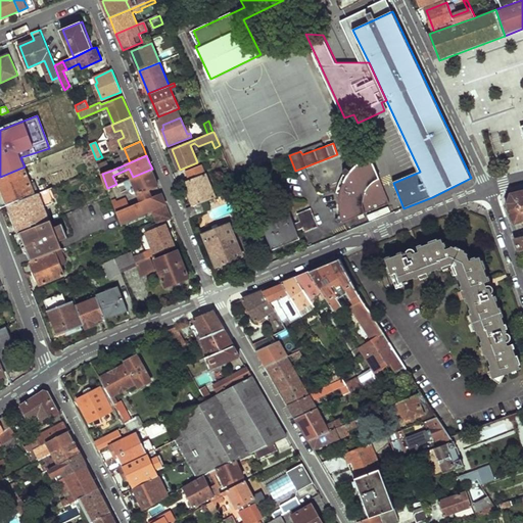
[(351,170),(347,176),(351,179),(360,169),(373,160),(371,156),(365,159),(358,163),(351,170)]
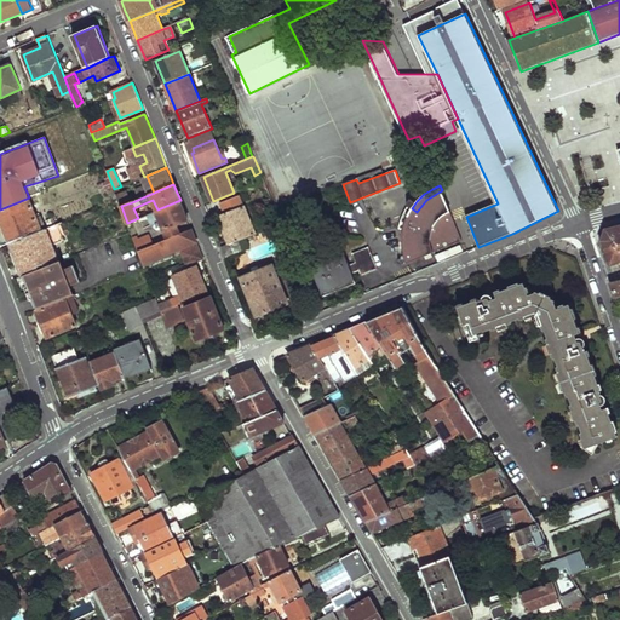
[(127,190),(116,195),(119,200),(121,206),(132,202),(127,190)]
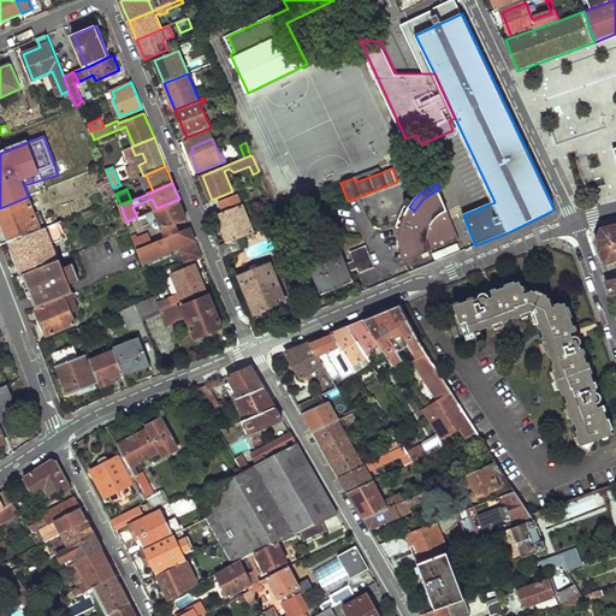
[(448,211),(439,189),(424,199),(414,211),(409,207),(406,205),(401,212),(400,217),(397,221),(396,227),(401,227),(400,231),(398,242),(401,254),(403,262),(430,252),(428,248),(428,246),(427,242),(427,240),(427,234),(428,230),(430,227),(431,225),(432,223),(434,220),(436,218),(438,215),(440,214),(443,213),(445,212),(448,211)]
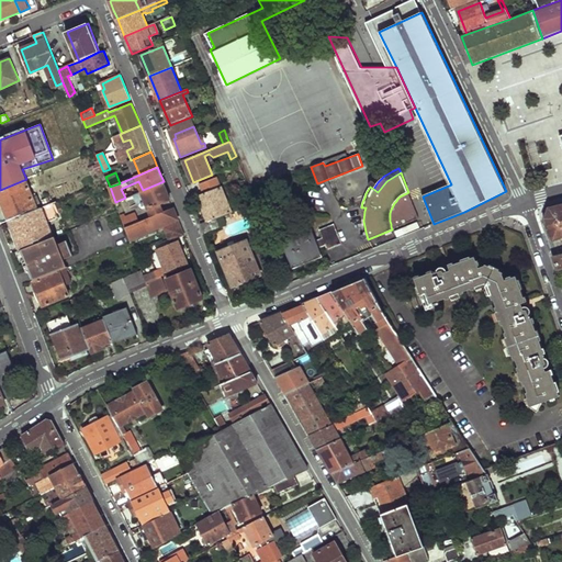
[(26,179),(0,190),(0,200),(9,220),(38,209),(26,179)]
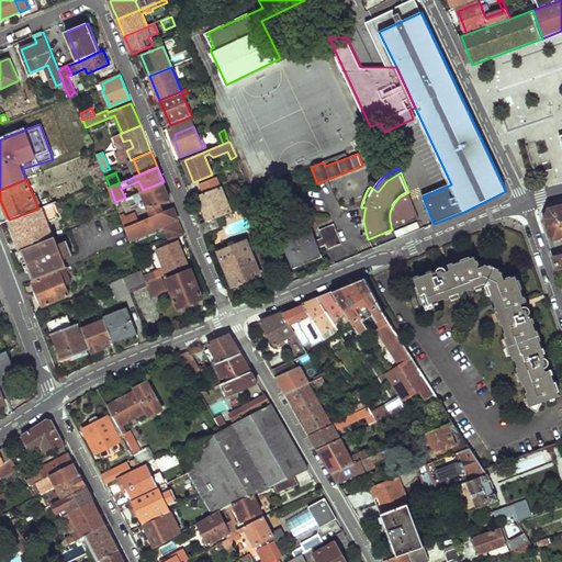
[(246,180),(242,182),(246,193),(250,191),(246,180)]
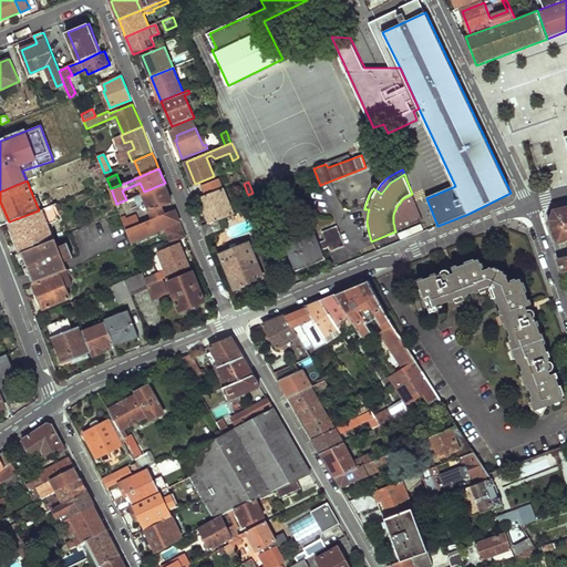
[(165,183),(144,192),(143,193),(150,210),(162,206),(172,202),(168,193),(165,183)]
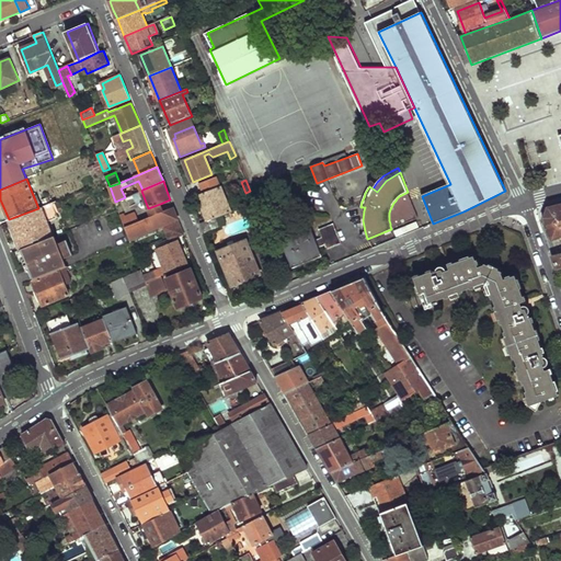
[(220,187),(198,196),(208,221),(217,218),(230,213),(220,187)]
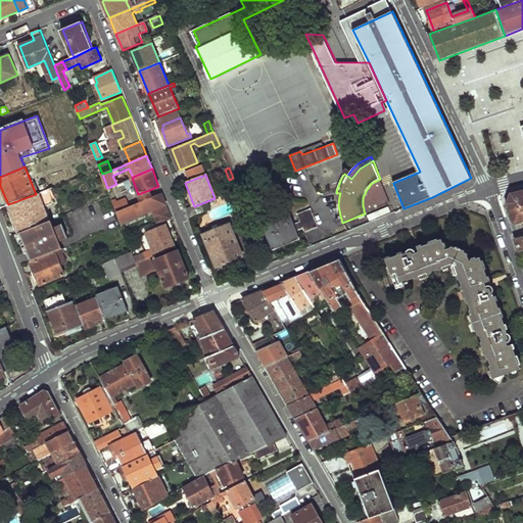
[(382,185),(380,179),(378,180),(376,181),(374,182),(372,183),(370,185),(369,187),(367,189),(366,191),(365,193),(364,195),(363,198),(363,203),(363,205),(364,208),(364,210),(365,214),(372,210),(371,207),(371,205),(371,203),(371,201),(371,199),(372,197),(373,195),(374,193),(375,192),(376,190),(377,189),(379,187),(380,186),(382,185)]
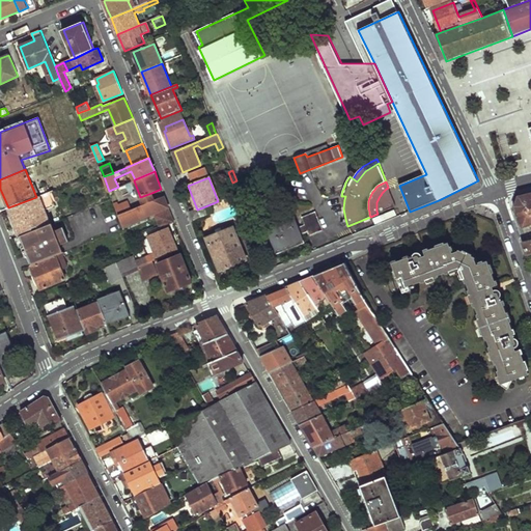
[(376,211),(378,214),(396,205),(388,188),(386,189),(385,190),(383,192),(382,193),(381,195),(380,196),(379,198),(378,200),(376,202),(376,204),(376,206),(376,208),(376,211)]
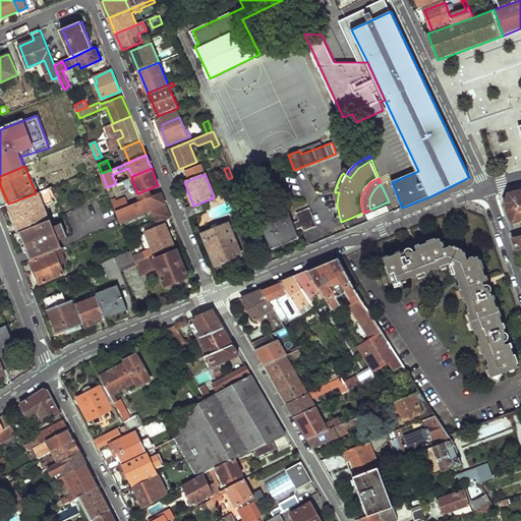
[(36,193),(8,204),(19,232),(22,231),(50,220),(44,206),(54,201),(48,188),(36,193)]
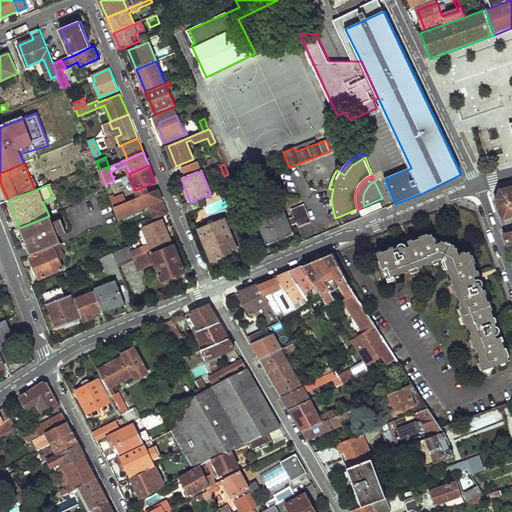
[(232,185),(224,188),(226,193),(234,190),(232,185)]
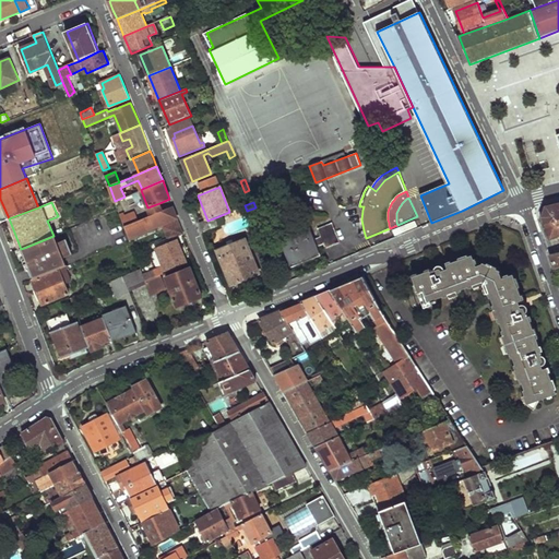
[(159,203),(147,207),(151,215),(163,210),(159,203)]
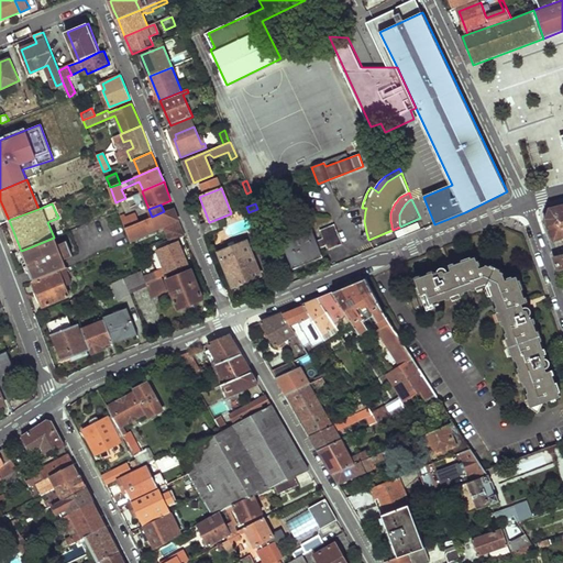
[(552,236),(553,241),(562,236),(562,205),(550,208),(545,219),(552,236)]
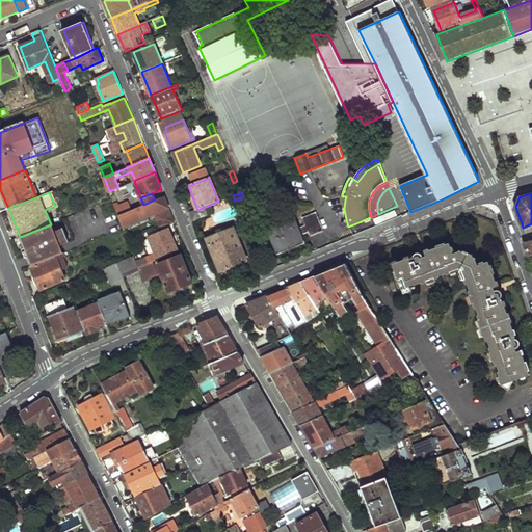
[(143,205),(131,210),(118,215),(125,231),(128,229),(127,224),(168,208),(168,206),(164,196),(155,200),(143,205)]
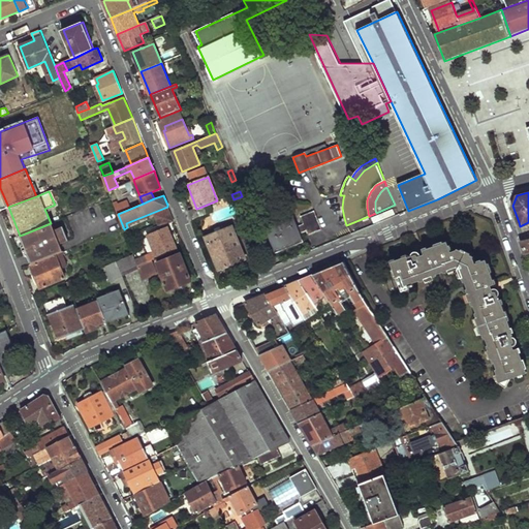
[(127,201),(119,205),(117,201),(114,203),(118,214),(130,209),(127,201)]
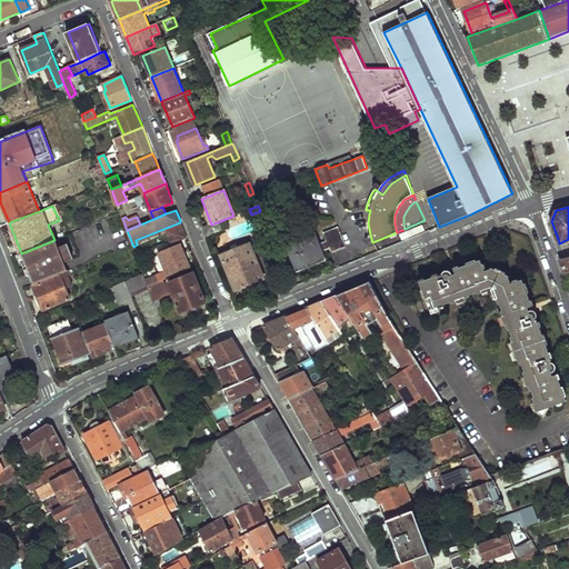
[(211,225),(203,227),(208,238),(225,232),(220,221),(211,225)]
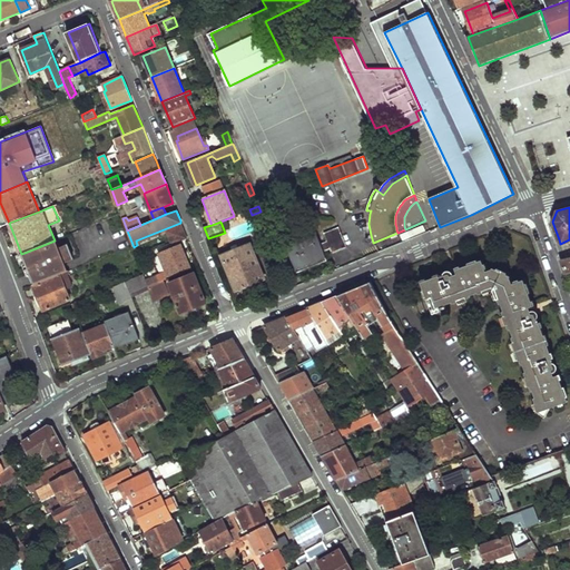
[(187,238),(182,224),(166,231),(172,244),(187,238)]
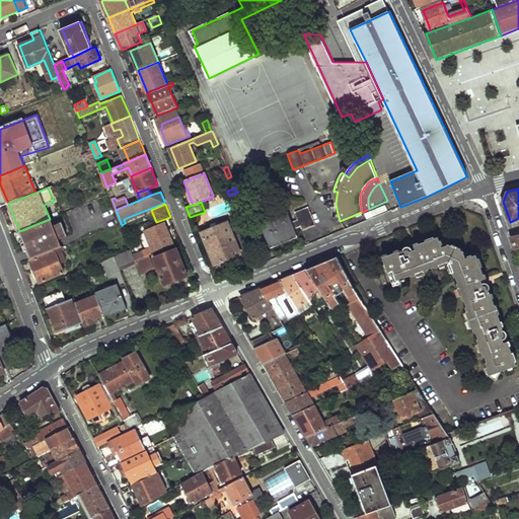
[(309,208),(296,213),(298,219),(301,227),(303,231),(316,225),(309,208)]
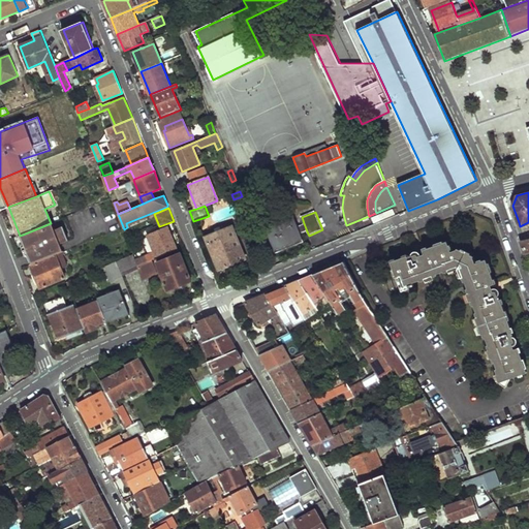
[(292,215),(261,227),(273,254),(304,242),(301,234),(298,226),(292,215)]
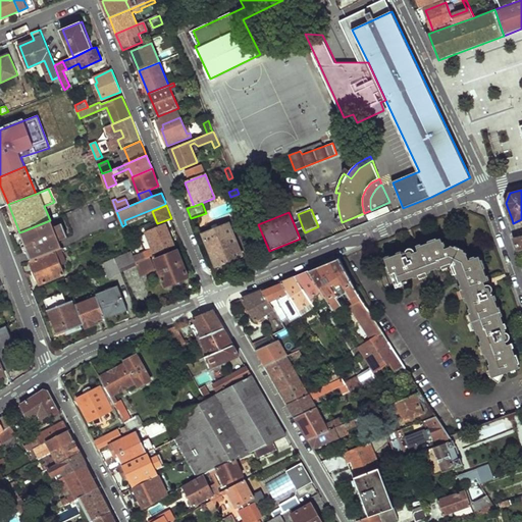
[(50,220),(22,231),(29,249),(39,245),(41,249),(61,241),(69,238),(64,223),(56,226),(52,219),(50,220)]
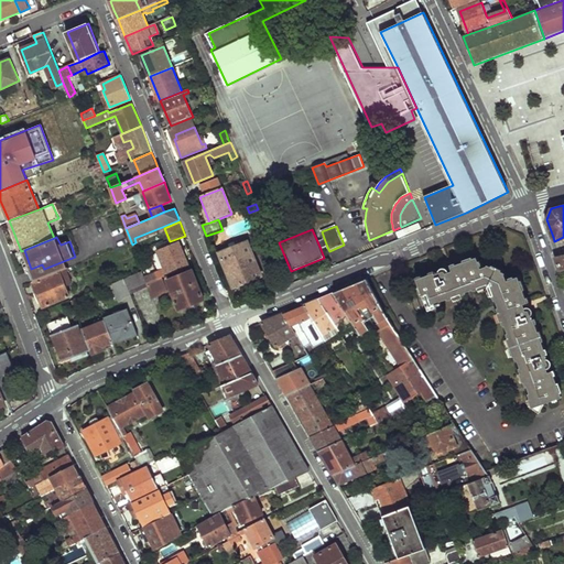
[(327,247),(324,238),(317,241),(321,249),(327,247)]
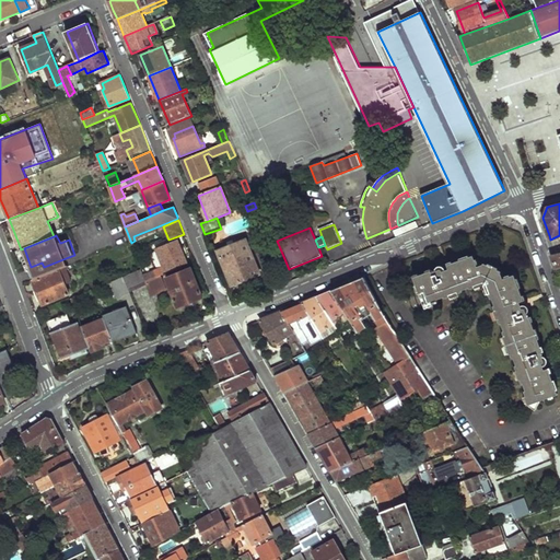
[(179,238),(156,248),(164,267),(144,275),(148,281),(162,275),(189,264),(179,238)]
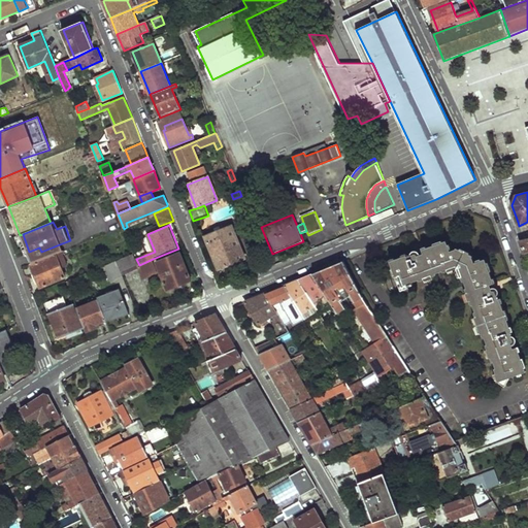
[(232,227),(205,238),(219,269),(244,259),(232,227)]
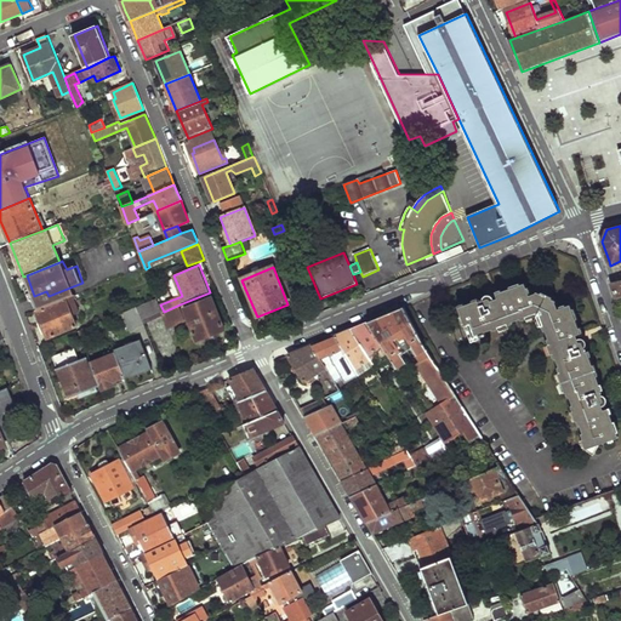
[(27,275),(23,277),(36,309),(75,292),(73,286),(49,296),(46,291),(34,296),(27,275)]
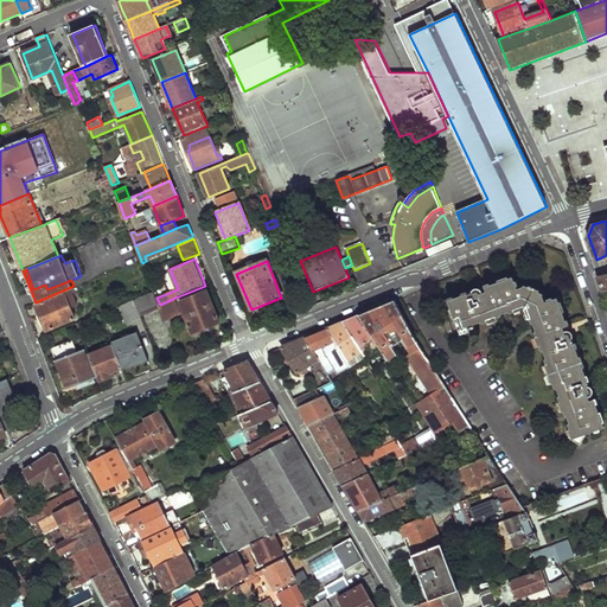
[(606,274),(596,276),(600,283),(602,289),(606,288),(606,274)]
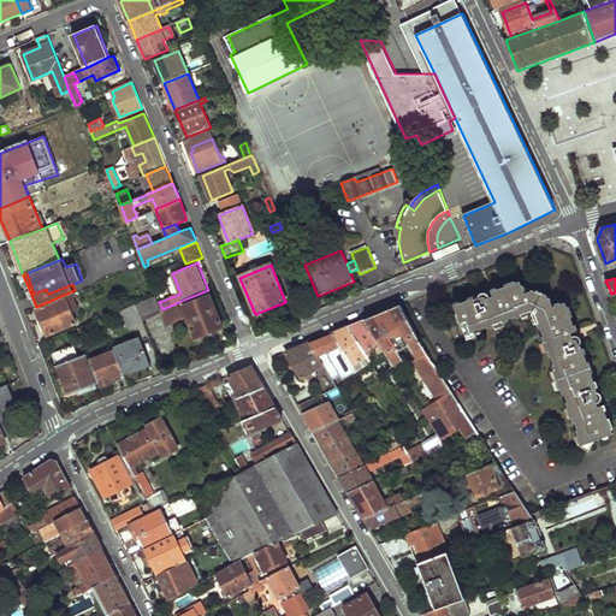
[(455,314),(458,323),(461,321),(465,335),(474,331),(475,336),(480,333),(479,330),(489,326),(489,329),(507,321),(507,320),(516,317),(517,318),(534,312),(540,327),(542,331),(543,331),(545,337),(544,338),(551,357),(552,357),(555,365),(554,365),(560,379),(557,379),(563,395),(566,395),(568,403),(567,404),(568,409),(570,409),(573,415),(570,416),(573,422),(574,422),(576,430),(575,430),(581,446),(591,450),(596,439),(605,436),(606,438),(611,436),(610,434),(615,433),(614,430),(615,427),(612,422),(611,422),(609,415),(610,415),(608,408),(606,409),(600,394),(602,392),(600,385),(598,386),(594,377),(597,377),(592,366),(591,366),(588,359),(590,359),(587,351),(585,351),(581,342),(580,336),(581,335),(579,329),(578,330),(575,323),(576,321),(573,311),(570,311),(569,307),(564,308),(563,306),(557,308),(558,311),(556,311),(554,306),(554,303),(548,300),(546,297),(538,292),(535,294),(527,290),(526,294),(521,295),(520,292),(522,292),(520,286),(519,286),(516,282),(513,284),(511,282),(501,286),(501,288),(495,290),(493,288),(489,290),(489,292),(472,298),(472,297),(466,298),(466,301),(458,303),(458,301),(454,303),(457,314),(455,314)]
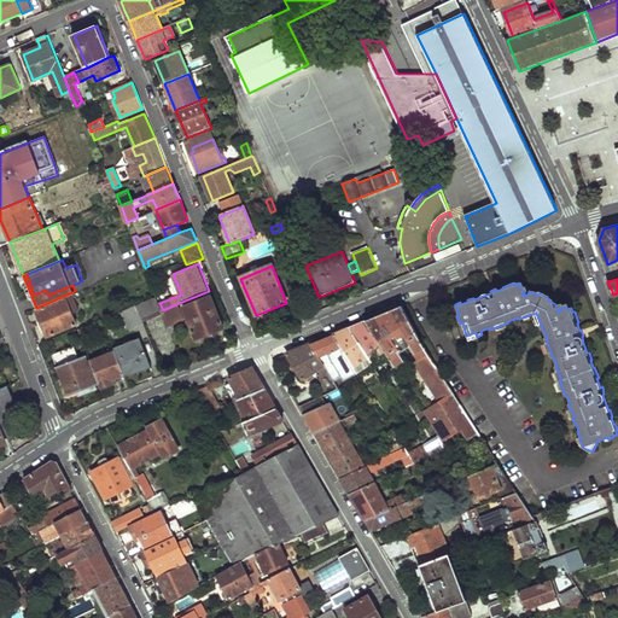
[(211,296),(185,307),(197,339),(225,328),(211,296)]
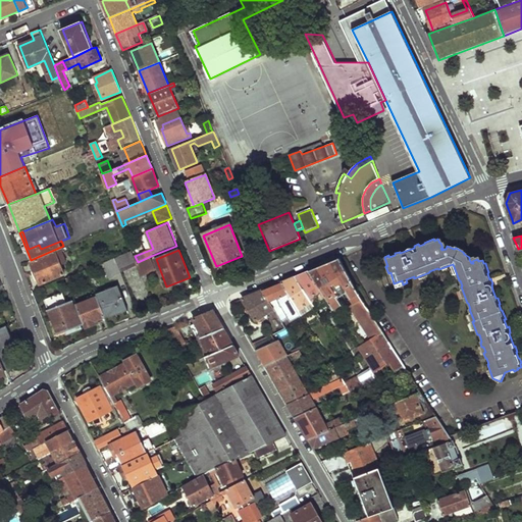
[(133,251),(115,257),(121,271),(138,264),(138,262),(135,256),(133,251)]
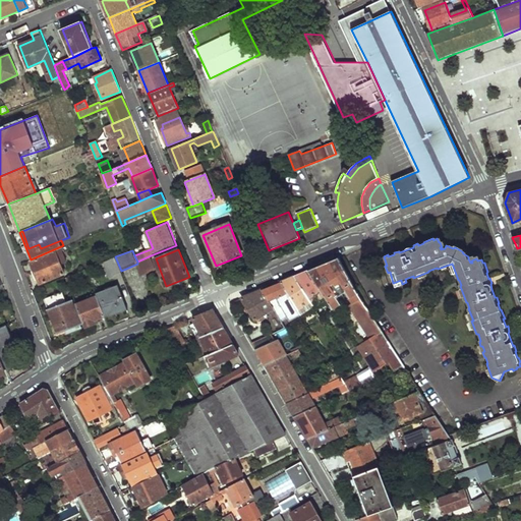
[(56,251),(32,262),(41,284),(66,274),(56,251)]
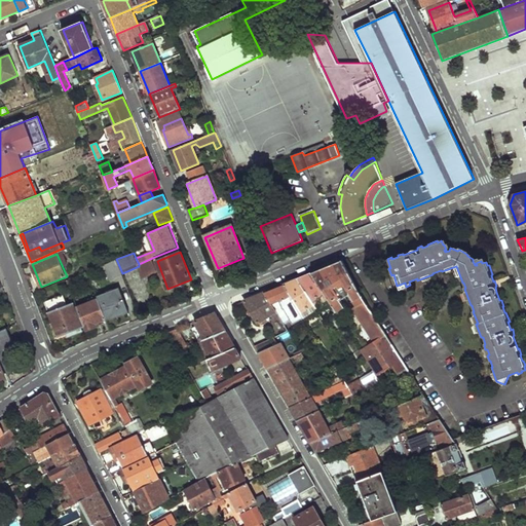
[(152,258),(139,264),(139,266),(142,273),(156,268),(152,258)]
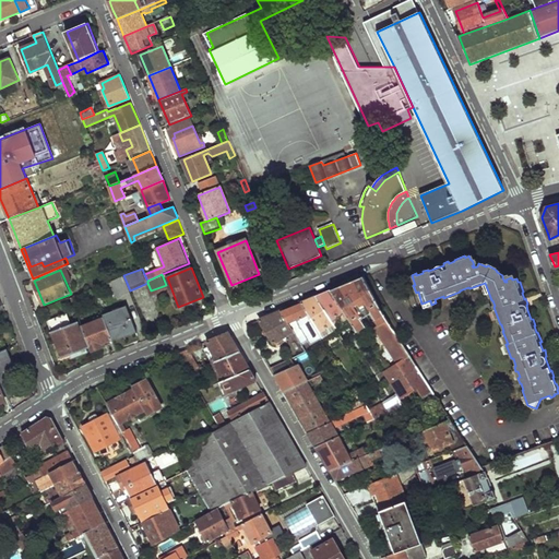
[(123,275),(107,282),(118,298),(123,293),(130,290),(123,275)]
